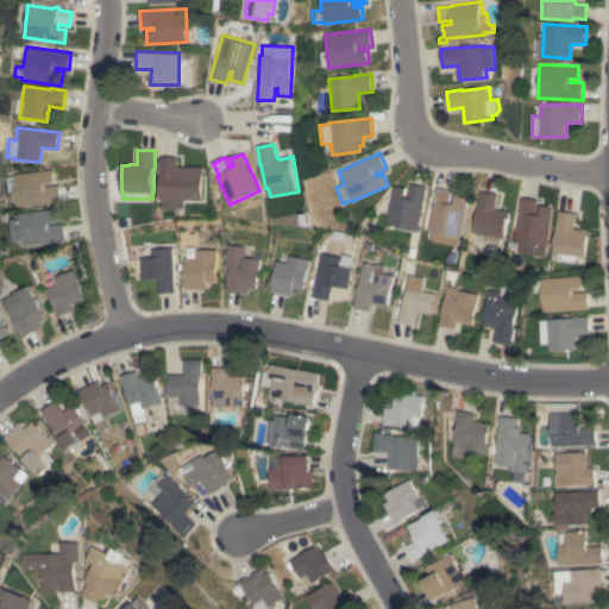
[(179,167),(203,167),(203,200),(186,200),(186,208),(164,208),(164,199),(161,199),(161,157),(179,157),(179,167)]
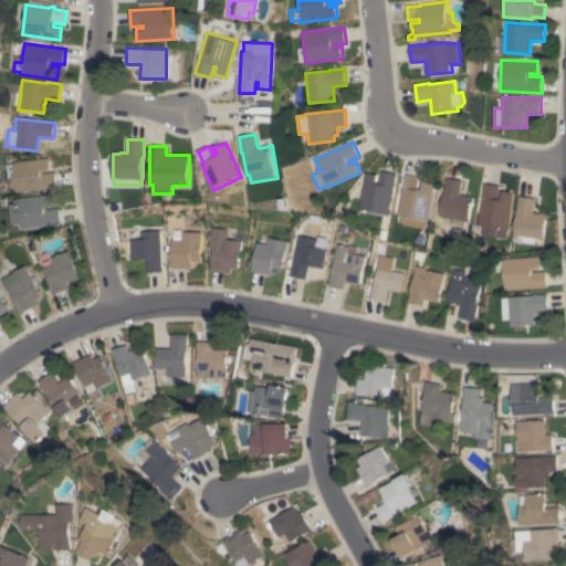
[(14,192),(13,177),(7,177),(4,165),(12,164),(11,161),(49,157),(50,170),(43,170),(43,174),(55,173),(56,188),(14,192)]
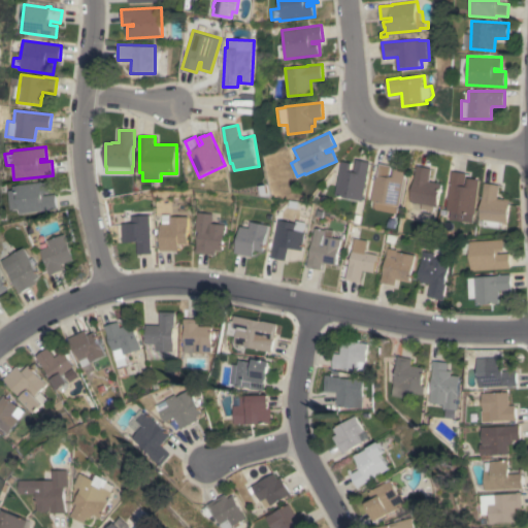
[(363,200),(335,195),(341,161),(353,163),(352,166),(355,166),(356,159),(370,162),(363,200)]
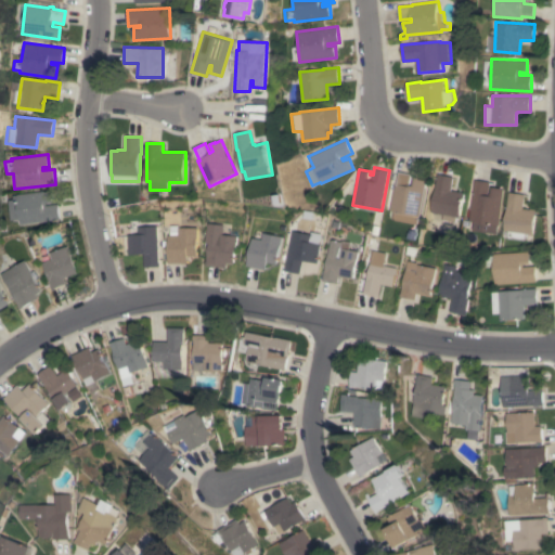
[(420,217),(418,217),(416,223),(400,220),(402,213),(390,210),(396,183),(397,183),(400,171),(412,173),(410,183),(414,184),(415,177),(421,178),(421,179),(427,180),(420,217)]
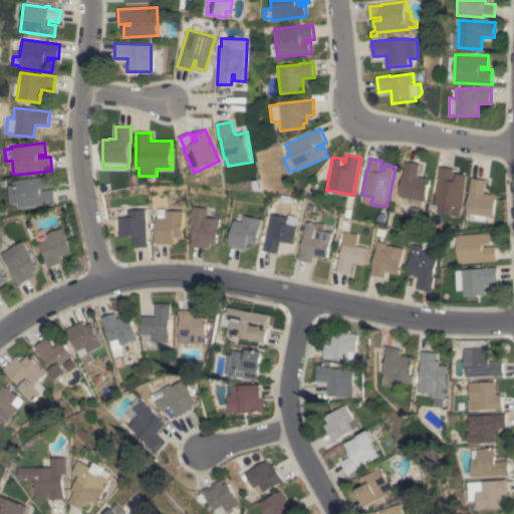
[(418,177),(430,179),(426,201),(424,201),(423,207),(410,204),(412,198),(400,196),(406,161),(420,164),(418,177)]
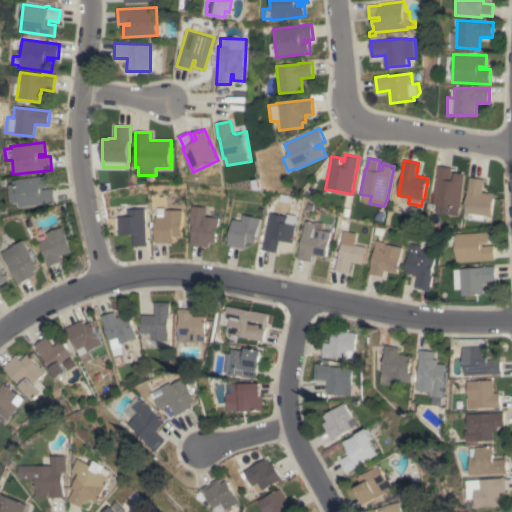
[(433,204),(438,165),(452,167),(450,180),(453,180),(454,172),(465,174),(460,208),(459,207),(458,215),(435,212),(437,204),(433,204)]
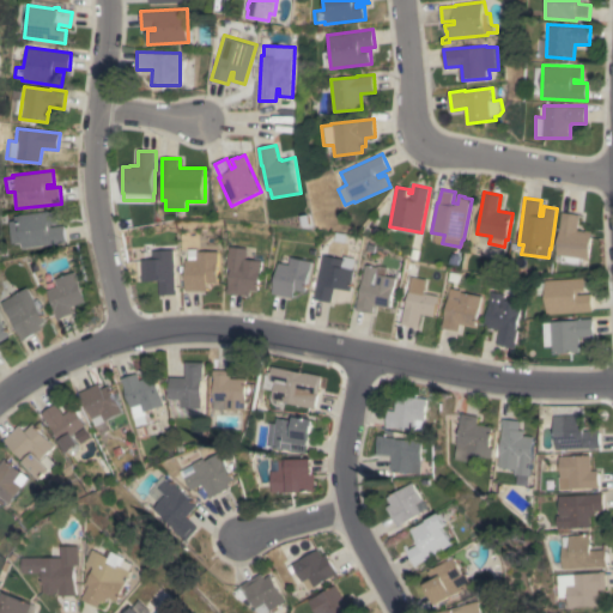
[(10,243),(7,222),(12,220),(12,216),(17,216),(17,214),(58,210),(59,223),(52,224),(52,226),(49,226),(49,228),(65,225),(67,242),(20,248),(20,242),(10,243)]
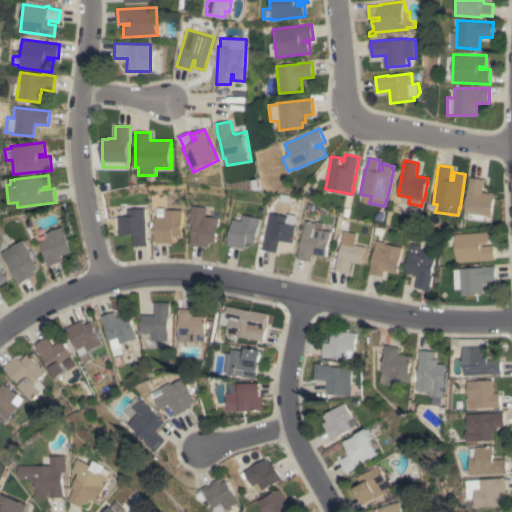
[(485,215),(484,222),(468,219),(469,213),(465,213),(470,177),(484,179),(482,192),(490,193),(490,192),(495,193),(492,216),(485,215)]
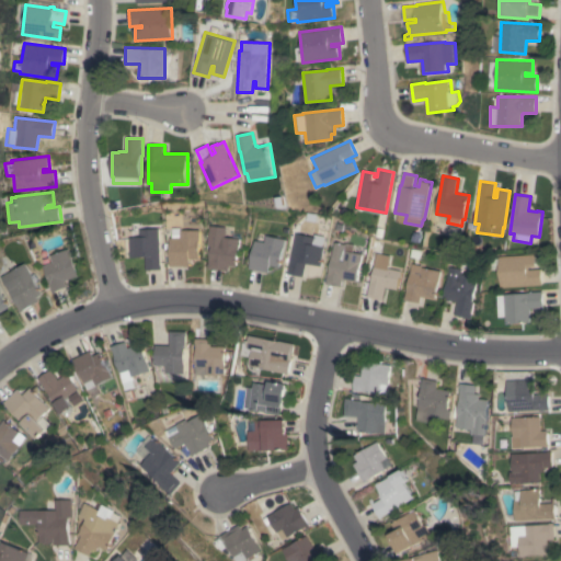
[(207,268),(208,263),(209,264),(212,245),(207,245),(209,226),(226,227),(225,237),(240,239),(237,266),(230,265),(229,271),(207,268)]
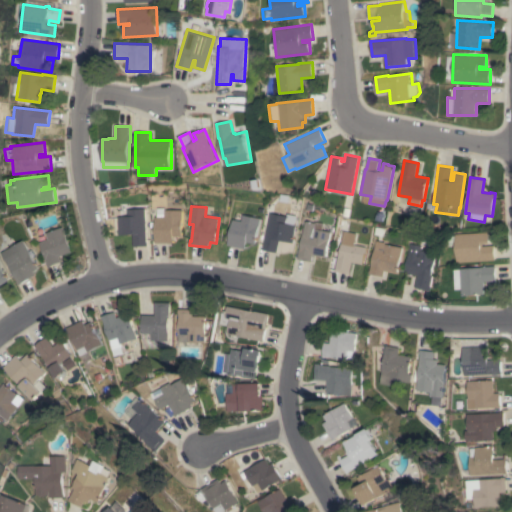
[(147,242),(147,246),(133,246),(133,234),(118,235),(118,231),(118,217),(127,216),(127,209),(145,208),(147,242)]
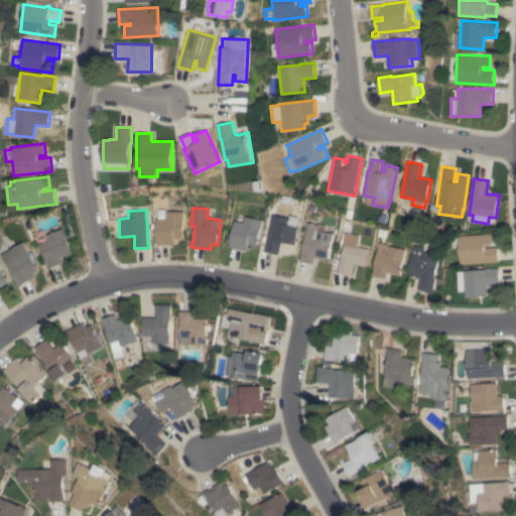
[(156,245),(156,219),(157,219),(157,210),(166,210),(166,212),(183,212),(183,238),(175,238),(175,245),(156,245)]
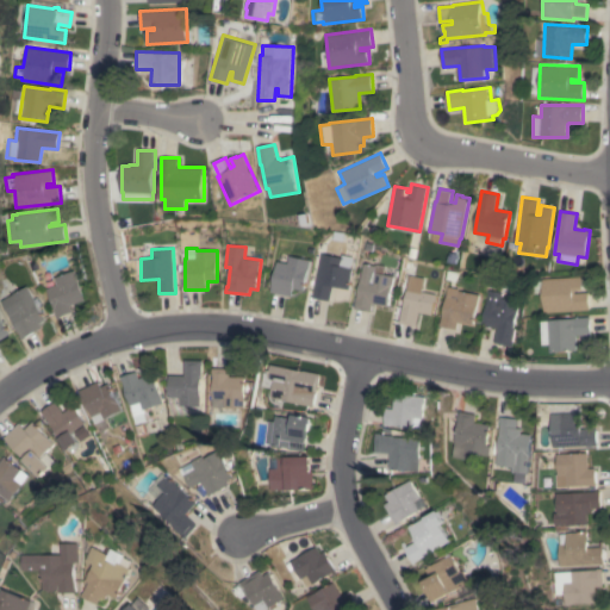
[(271,292),(279,251),(292,254),(291,256),(310,260),(304,290),(294,288),(292,296),(271,292)]
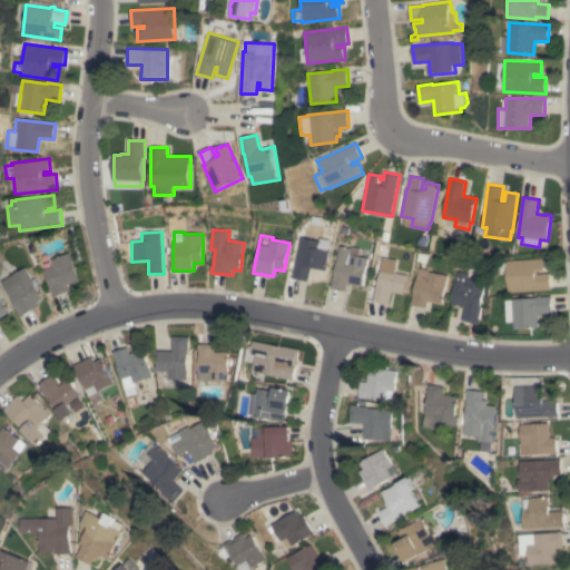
[(302,237),(320,241),(320,237),(331,239),(328,251),(330,251),(327,266),(327,269),(312,267),(310,278),(314,279),(314,282),(294,278),(302,237)]
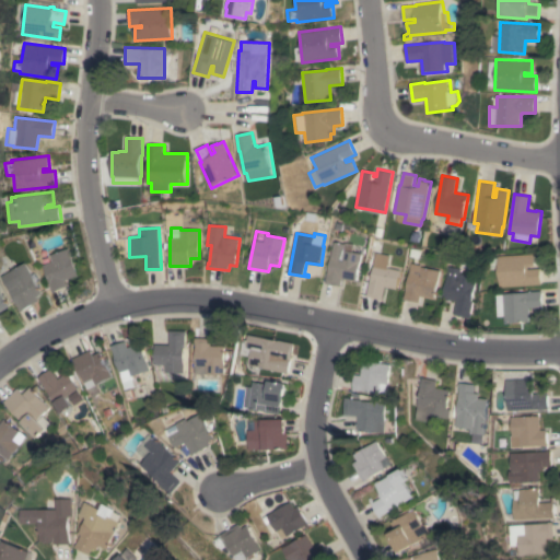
[(342,279),(341,286),(325,283),(326,279),(334,242),(346,244),(345,249),(346,249),(347,244),(358,246),(357,253),(362,254),(357,281),(342,279)]
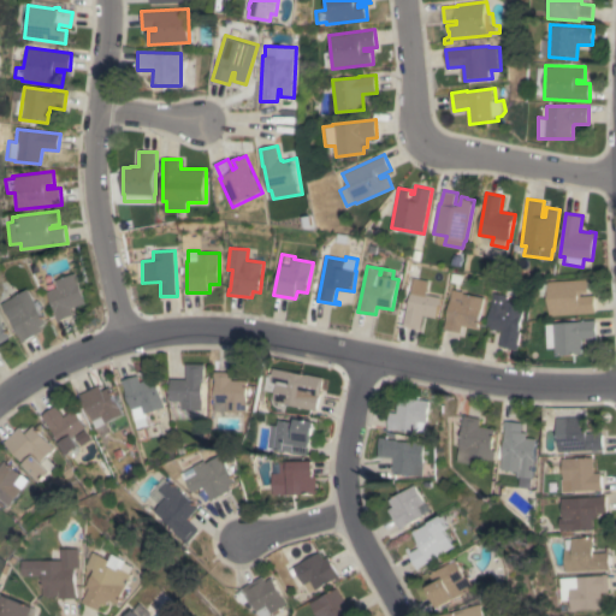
[(71,308),(73,315),(57,321),(55,317),(57,317),(47,291),(58,288),(55,280),(76,272),(87,302),(71,308)]
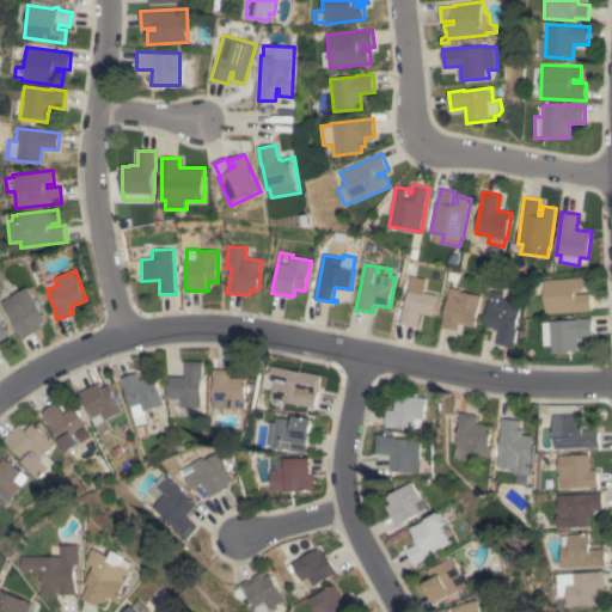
[(546,313),(544,280),(585,277),(585,291),(577,291),(577,294),(591,293),(592,311),(546,313)]
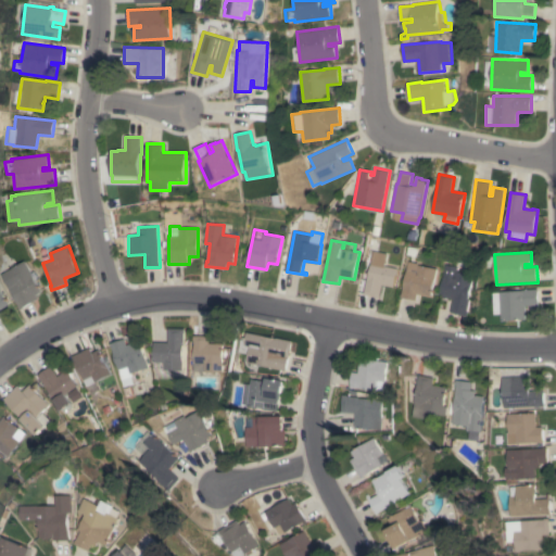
[(20,308),(0,275),(25,261),(41,291),(36,294),(38,299),(20,308)]
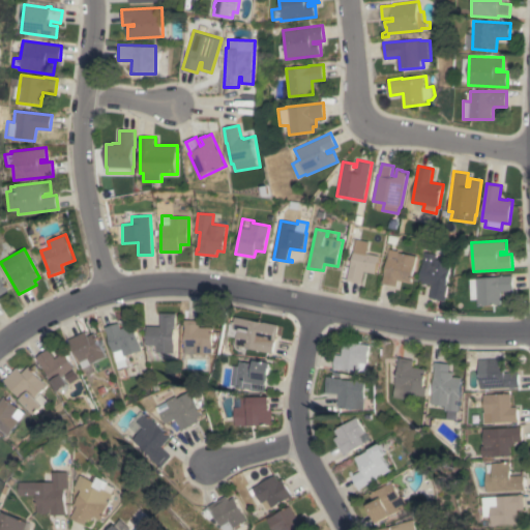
[(411,283),(398,280),(396,286),(382,283),(382,280),(383,280),(389,248),(399,251),(399,252),(416,256),(411,283)]
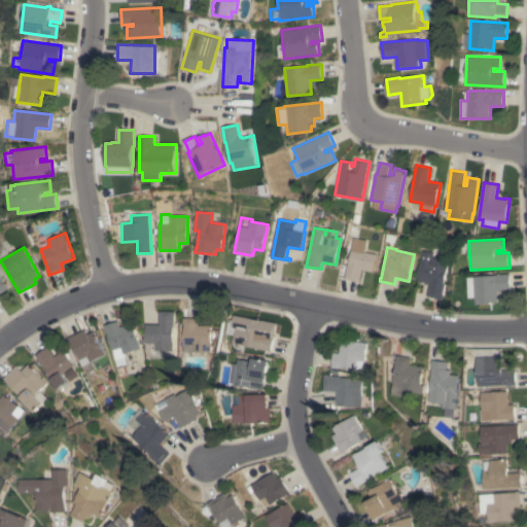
[(377,254),(373,272),(362,270),(359,282),(345,279),(348,265),(349,265),(351,250),(377,254)]
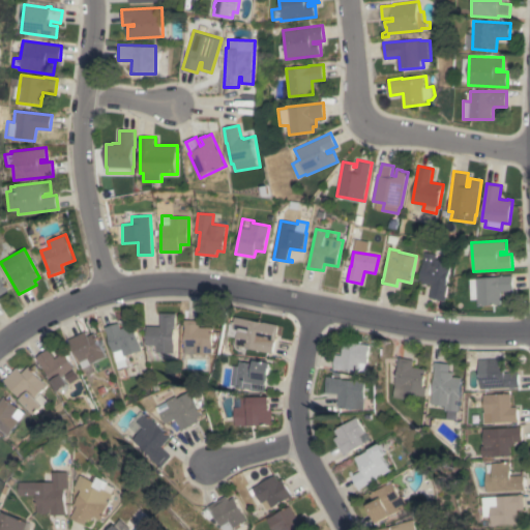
[(424,252),(436,254),(436,258),(451,261),(446,285),(448,286),(445,301),(430,298),(432,285),(418,282),(424,252)]
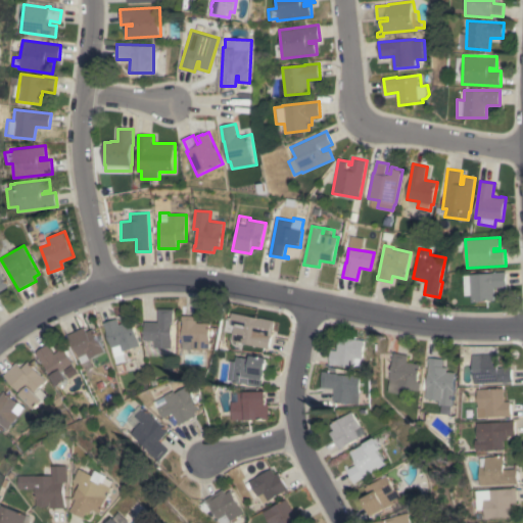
[(471,301),(470,274),(492,273),(492,272),(506,272),(507,287),(493,287),(494,295),(493,295),(493,300),(471,301)]
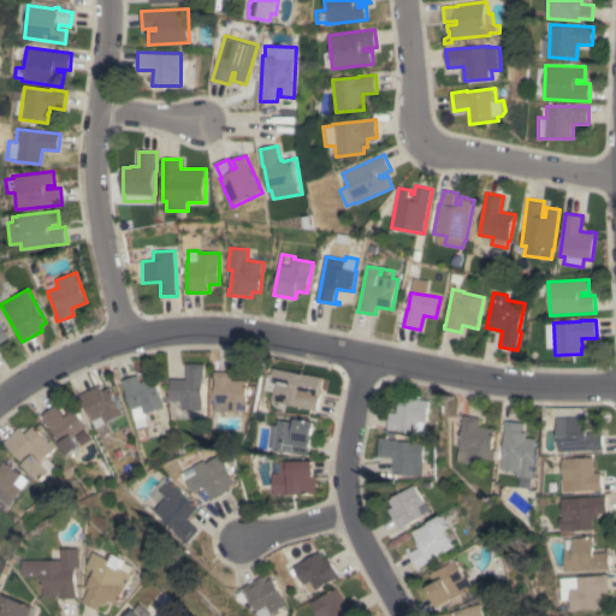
[(0,353),(0,321),(10,337),(0,343),(0,350),(1,353),(0,353)]
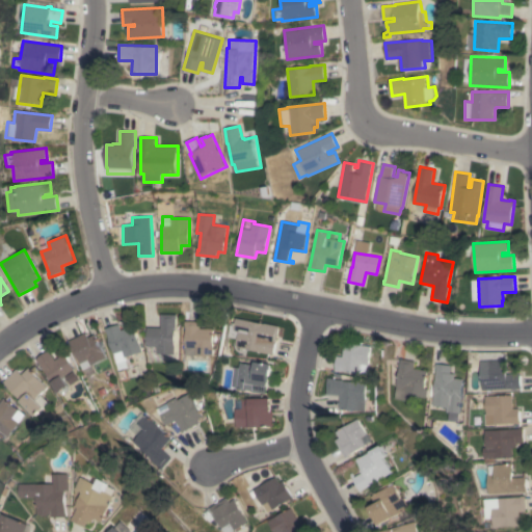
[(148,327),(161,327),(161,314),(178,314),(178,319),(177,319),(177,329),(176,329),(175,354),(156,353),(157,347),(147,346),(148,327)]
